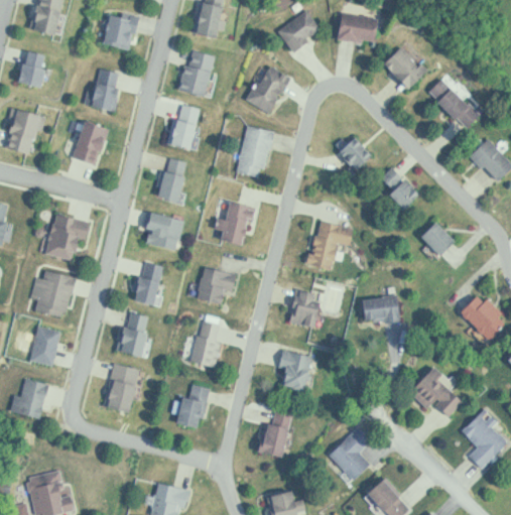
[(41,0),(42,2),(36,1),(31,31),(59,36),(65,0),(41,0)]
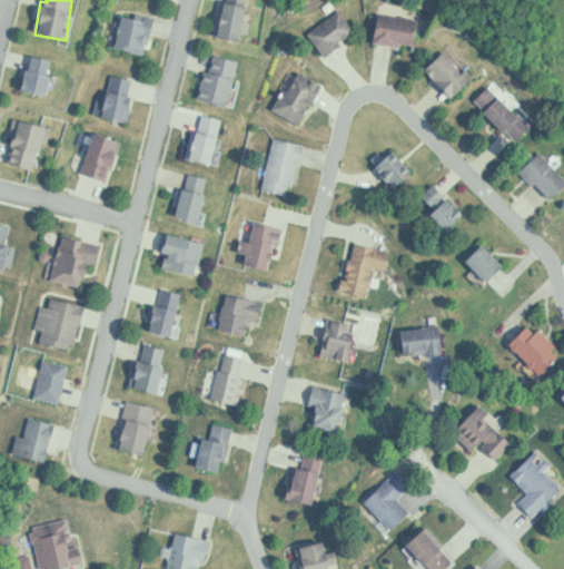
[(247,0),(220,0),(215,38),(240,42),(247,0)]
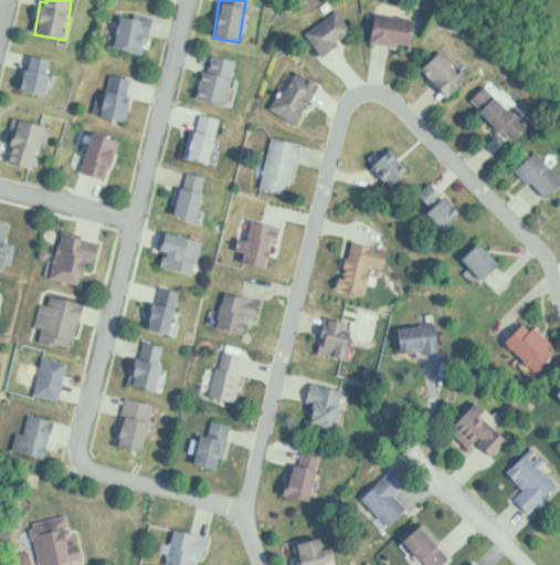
[(325,58),(352,32),(331,8),(303,34),(325,58)]
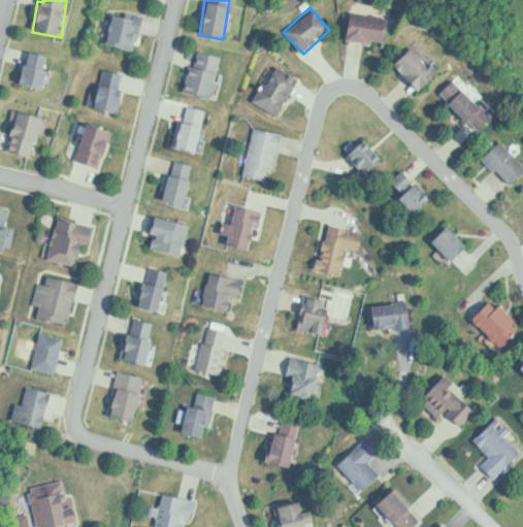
[(133,52),(143,20),(113,11),(104,43),(133,52)]
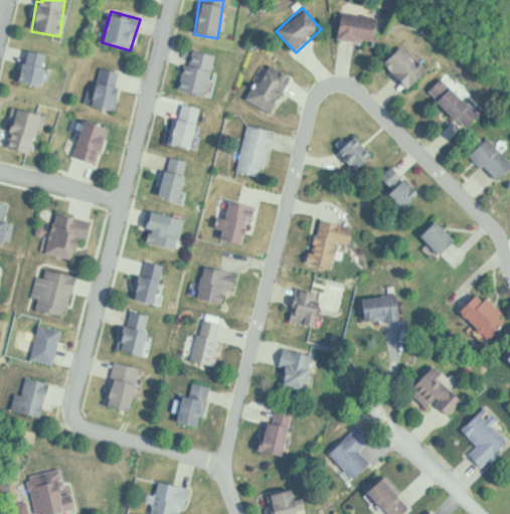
[(374,44),(377,17),(340,12),(337,39),(374,44)]
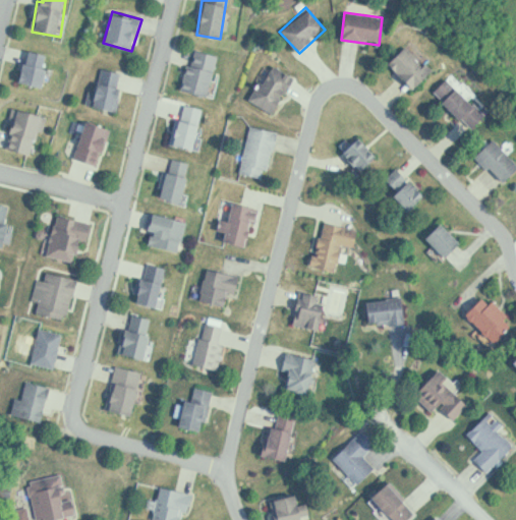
[(432,72),(405,47),(387,64),(413,91),(432,72)]
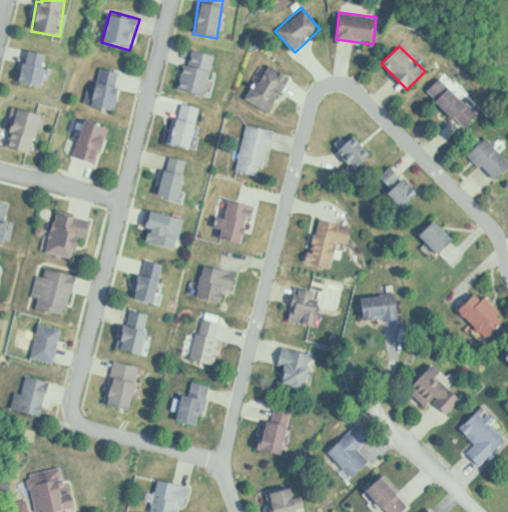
[(214,55),(188,49),(178,90),(205,96),(214,55)]
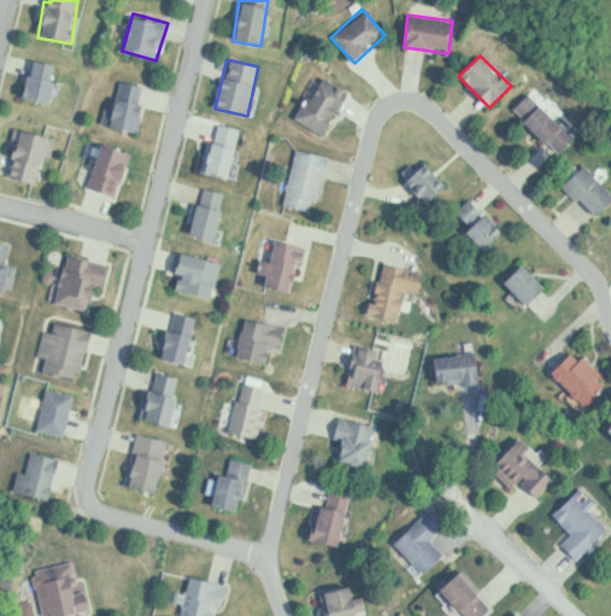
[(46,65),(39,106),(11,98),(15,75),(19,77),(23,60),(46,65)]
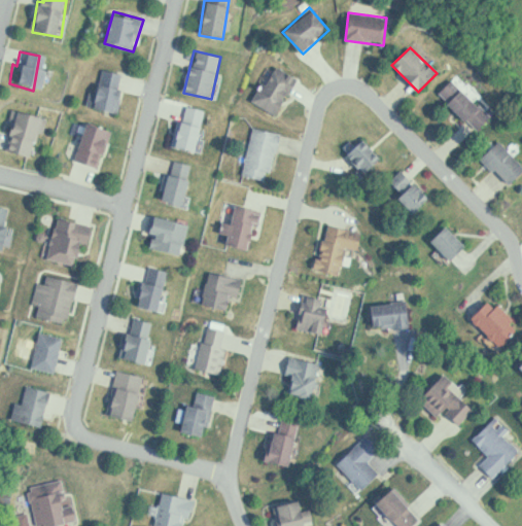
[(278,116),(297,78),(271,65),(251,102),(278,116)]
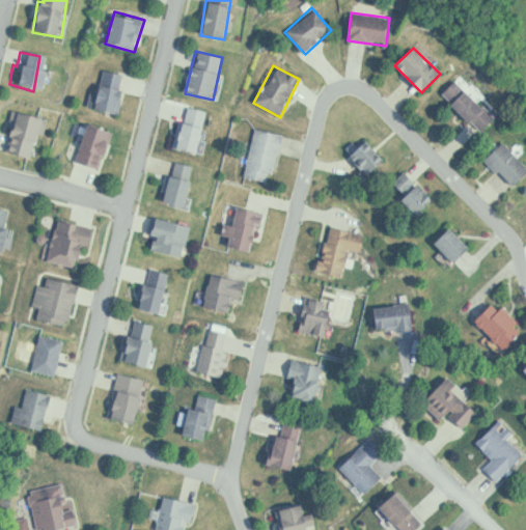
[(122,74),(100,74),(99,113),(121,113),(122,74)]
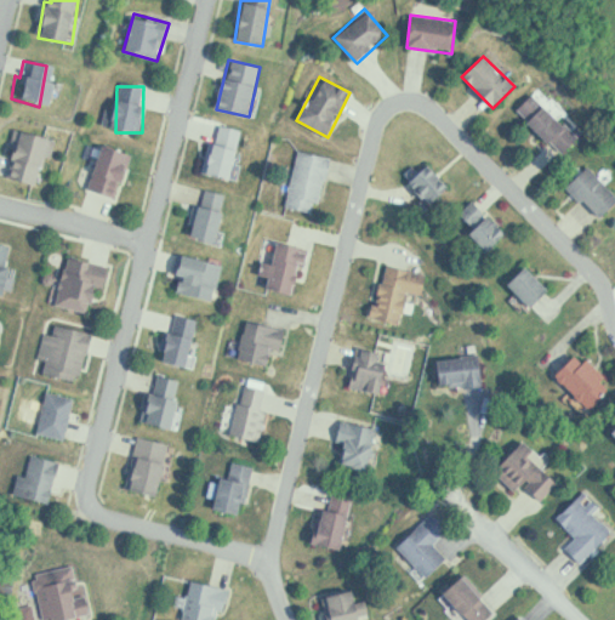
[(514,111),(559,157),(576,140),(531,94),(514,111)]
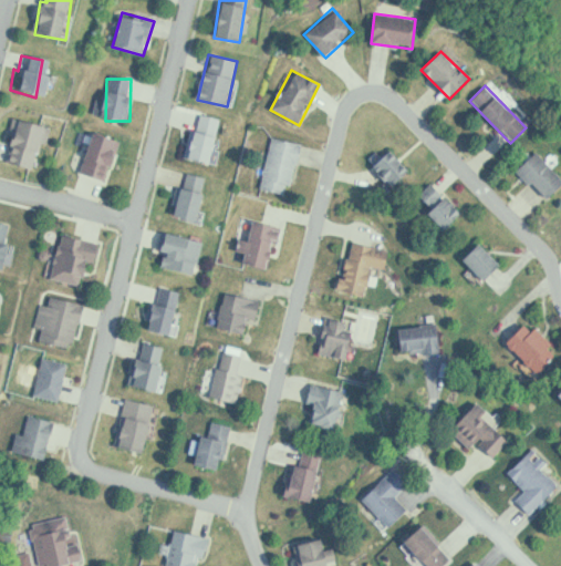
[(186,160),(210,166),(220,120),(196,114),(186,160)]
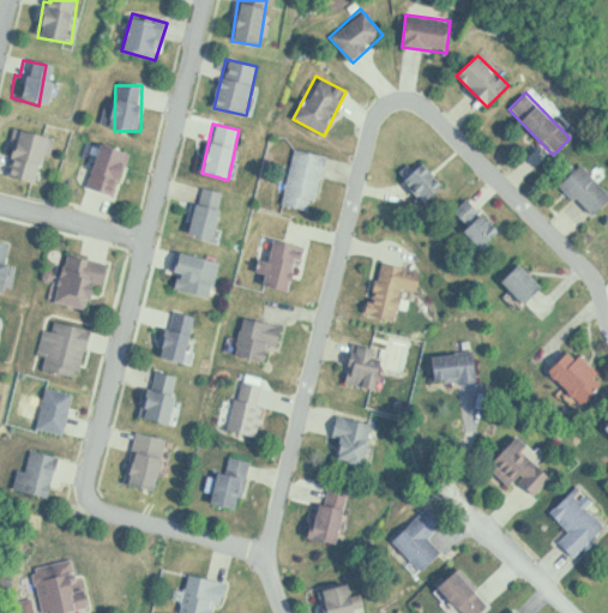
[(6,175),(38,186),(53,139),(19,130),(6,175)]
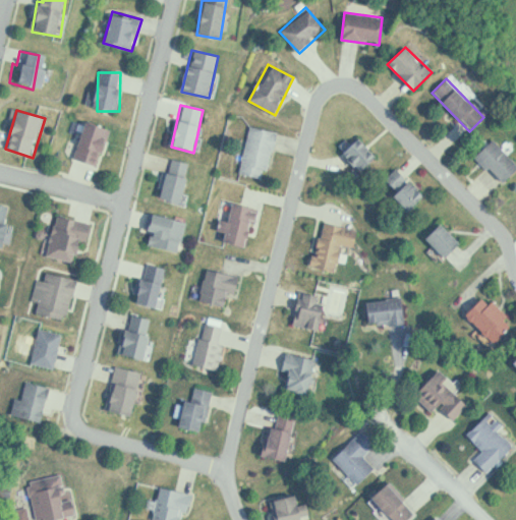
[(98,167),(110,129),(86,121),(73,160),(98,167)]
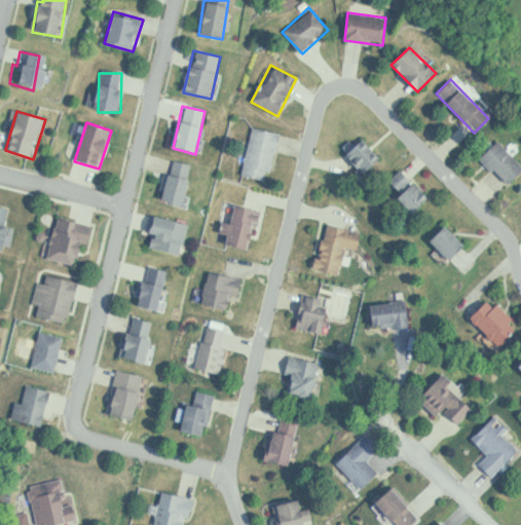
[(243,177),(270,182),(278,134),(251,128),(243,177)]
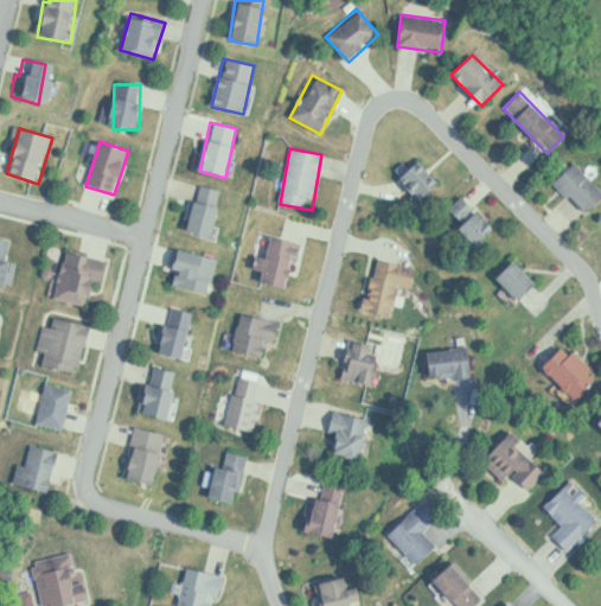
[(397,180),(419,203),(439,184),(417,161),(397,180)]
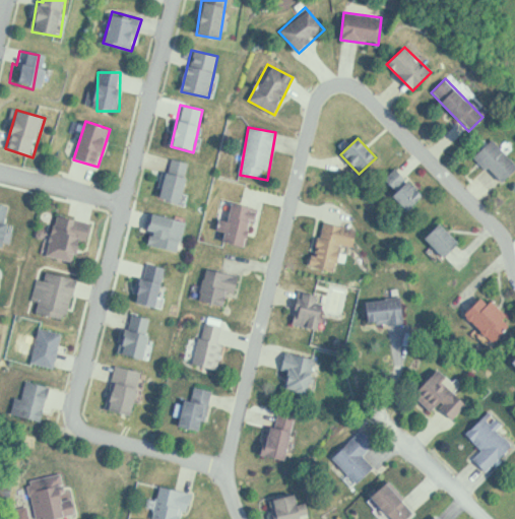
[(514,171),(514,164),(491,140),(473,158),(501,185),(514,171)]
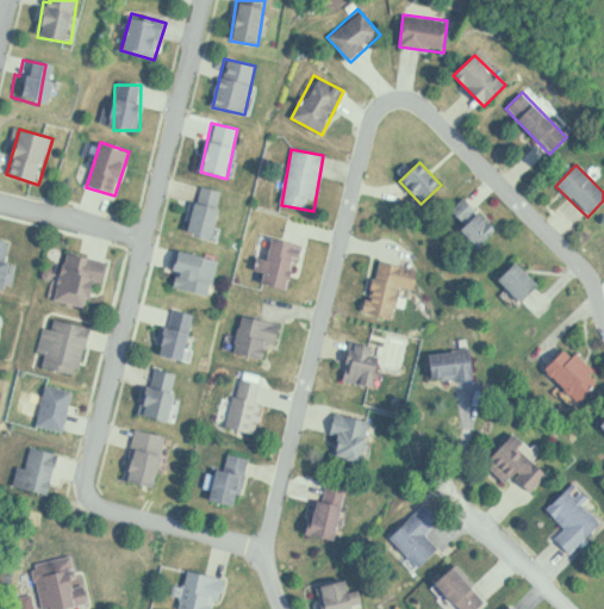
[(213,240),(223,192),(198,187),(188,235),(213,240)]
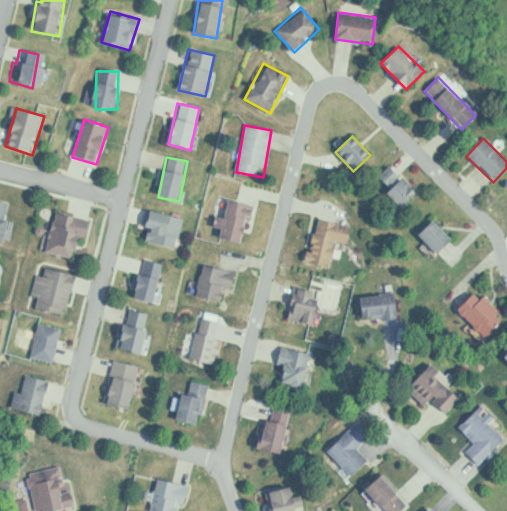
[(417,194),(389,166),(375,179),(403,207),(417,194)]
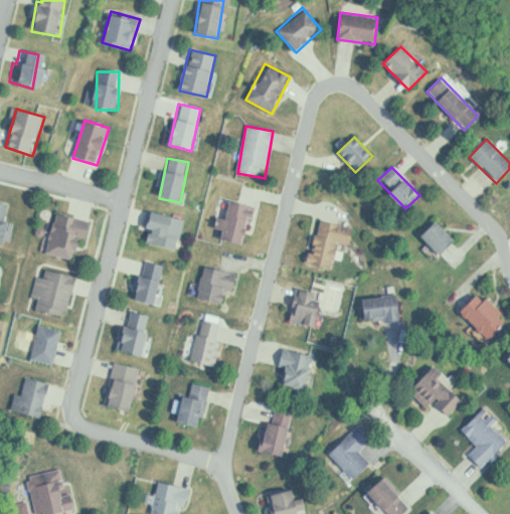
[(220,241),(245,245),(252,205),(218,200),(213,231),(221,232),(220,241)]
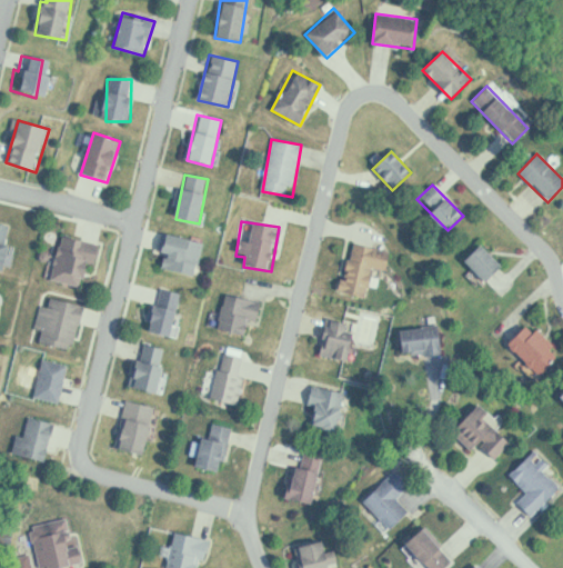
[(0,270),(6,271),(10,226),(0,225),(0,270)]
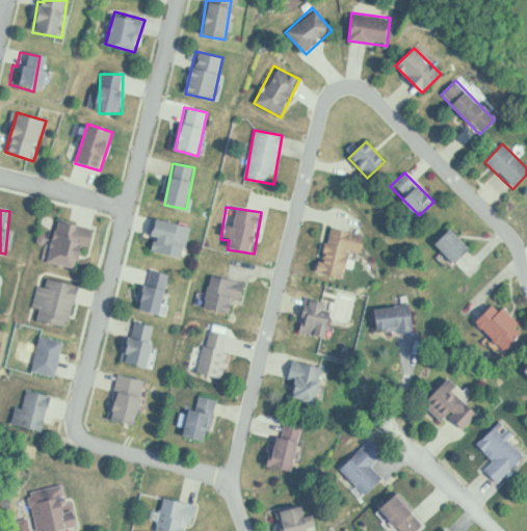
[(91,229),(57,220),(48,262),(82,270),(91,229)]
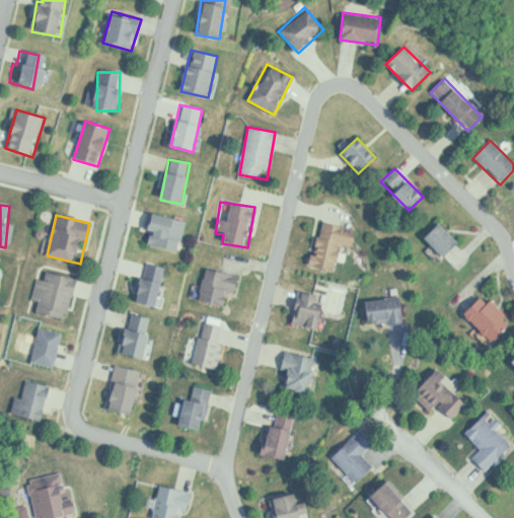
[(178,253),(187,222),(152,215),(145,245),(178,253)]
